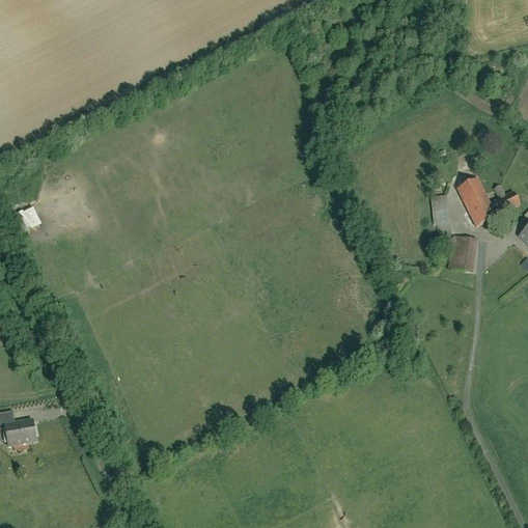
[(478,177),(457,188),(475,225),(497,216),(491,202),(478,177)]
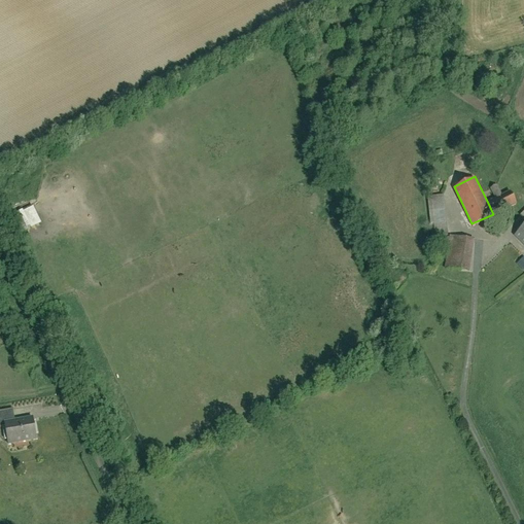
[(491,185),(496,197),(502,194),(497,182),(491,185)]
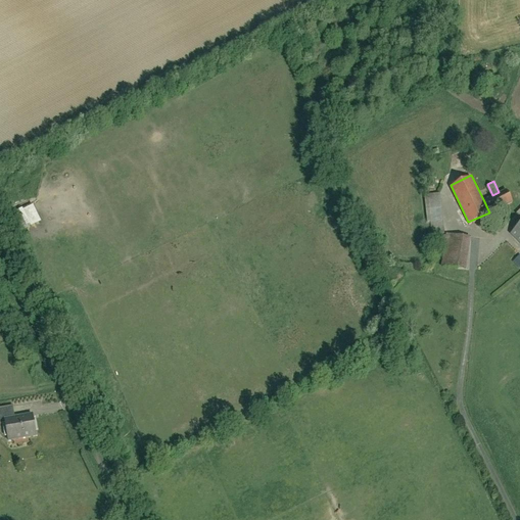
[(492,195),(483,199),(489,213),(513,201),(507,188),(499,192),(492,195)]
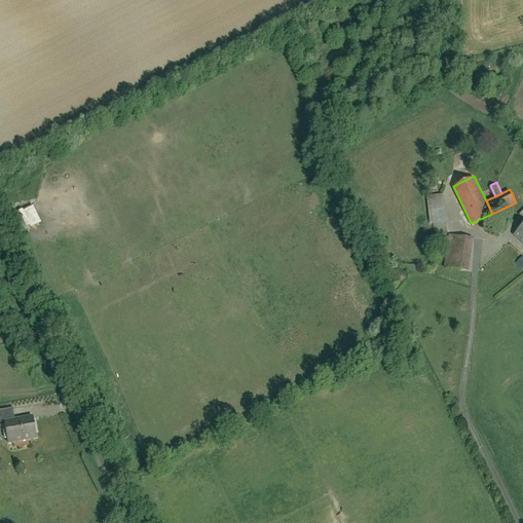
[(446,232),(442,193),(426,194),(430,222),(432,222),(433,234),(446,232)]
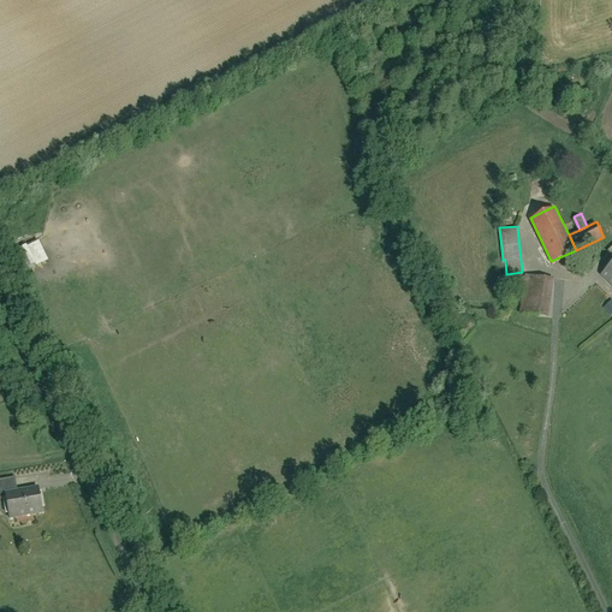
[(23,243),(11,249),(21,268),(43,257),(35,239),(23,245),(23,243)]
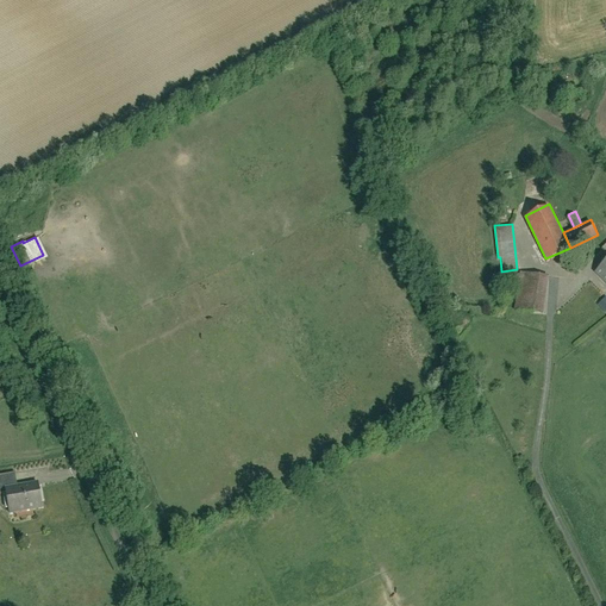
[(549,274),(520,270),(516,306),(544,310),(549,274)]
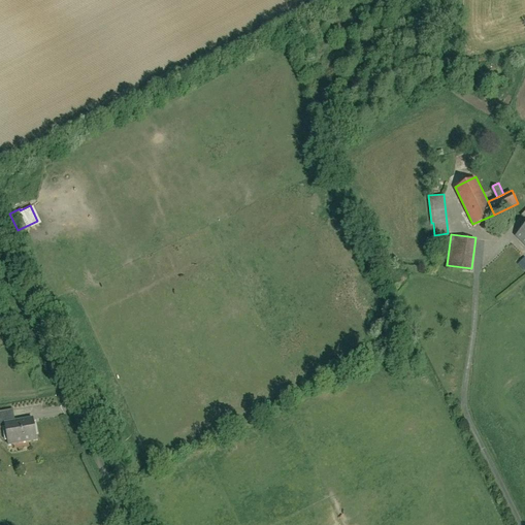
[(1,422),(12,420),(9,407),(0,408),(0,425),(2,425),(1,422)]
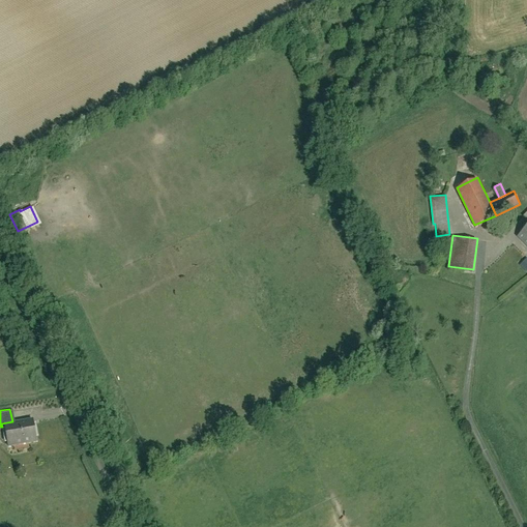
[(5,444),(33,439),(30,418),(12,421),(1,423),(2,427),(5,444)]
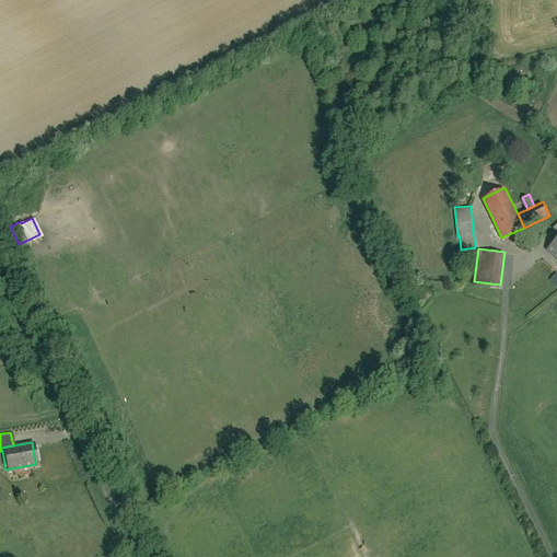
All buildings are outlined.
